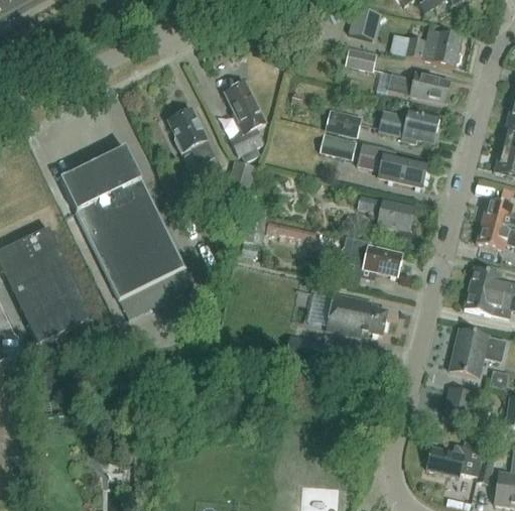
[(401,0),(405,6),(413,0),(416,0),(424,11),(441,0),(451,0),(453,4),(455,3),(460,4),(464,1),(464,0),(401,0)]
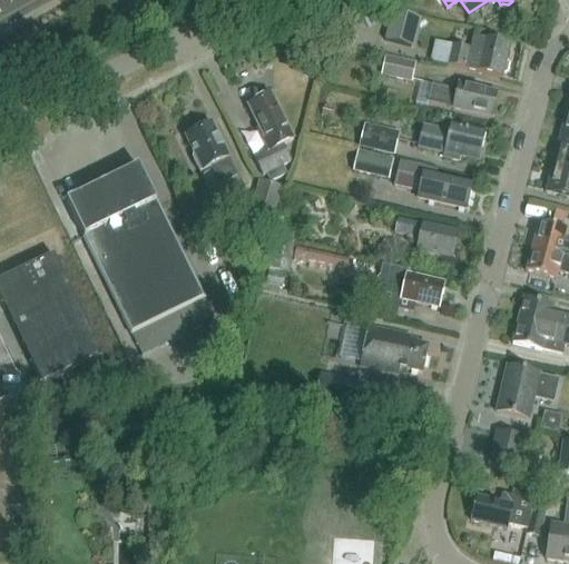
[(412,45),(419,16),(392,10),(385,39),(412,45)]
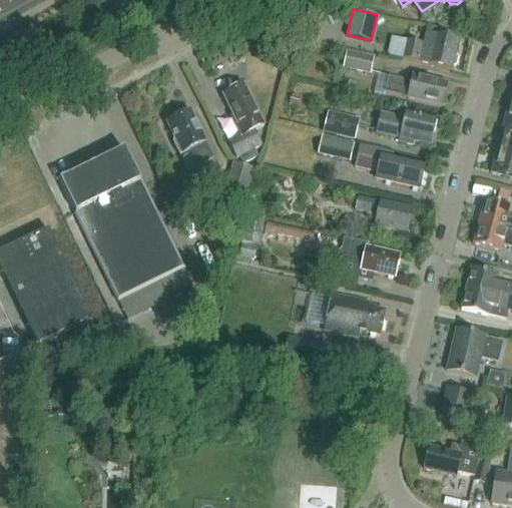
[(405,56),(453,67),(453,63),(457,63),(459,55),(456,53),(459,37),(427,29),(424,41),(410,37),(405,56)]
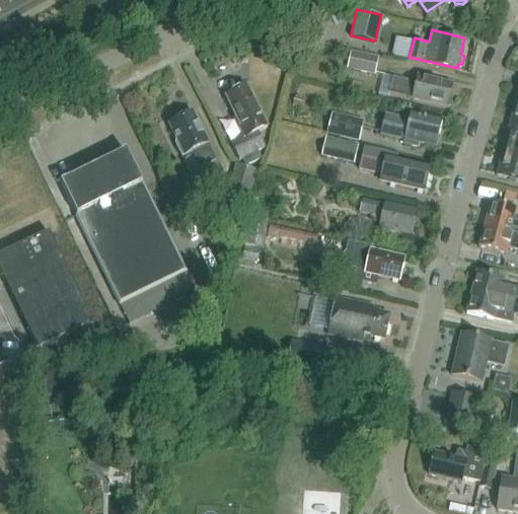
[(379,57),(350,50),(347,66),(375,72),(379,57)]
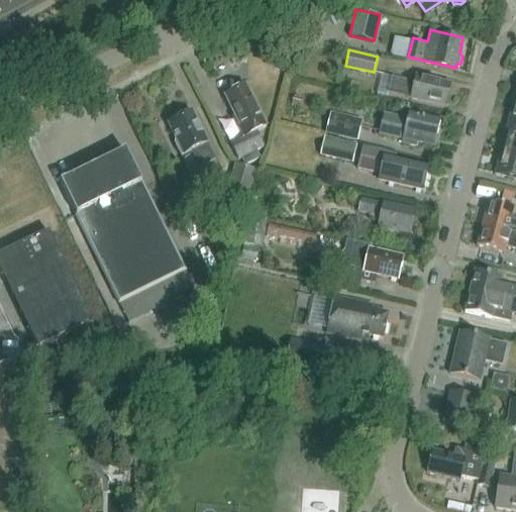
[(444,104),(450,81),(416,73),(414,80),(392,75),(388,91),(444,104)]
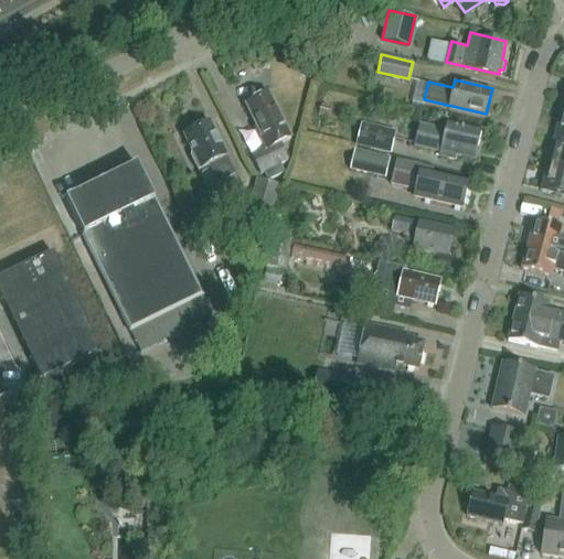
[(269,90),(247,103),(257,124),(256,127),(265,146),(253,152),(262,171),(265,170),(269,178),(286,169),(283,161),(289,158),(280,140),(291,135),(269,90)]
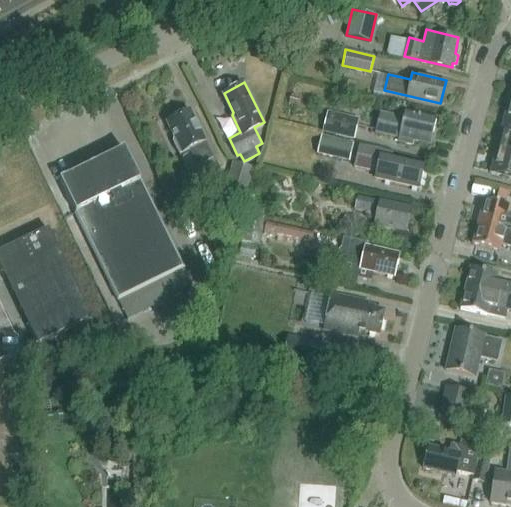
[(214,154),(192,108),(168,120),(175,135),(173,140),(186,168),(214,154)]
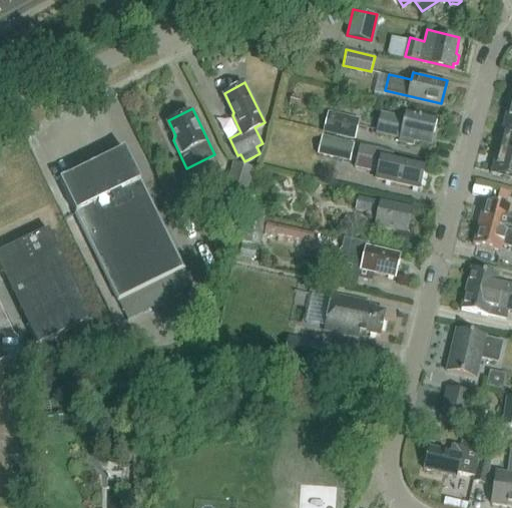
[(430,141),(436,115),(407,108),(405,115),(382,110),(377,130),(400,135),(399,139),(413,142),(414,138),(430,141)]
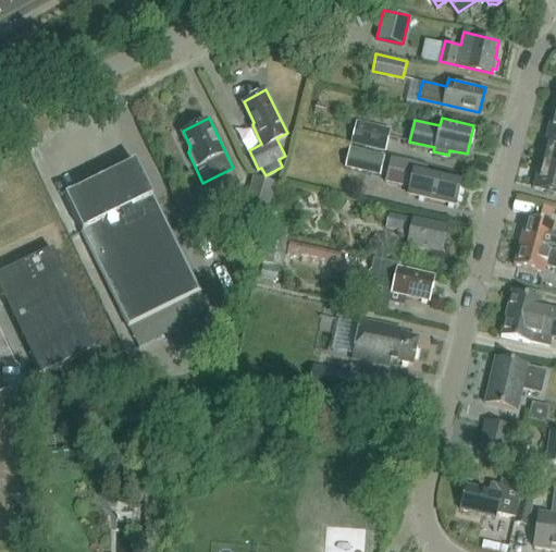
[(353,139),(386,148),(392,126),(358,119),(353,139)]
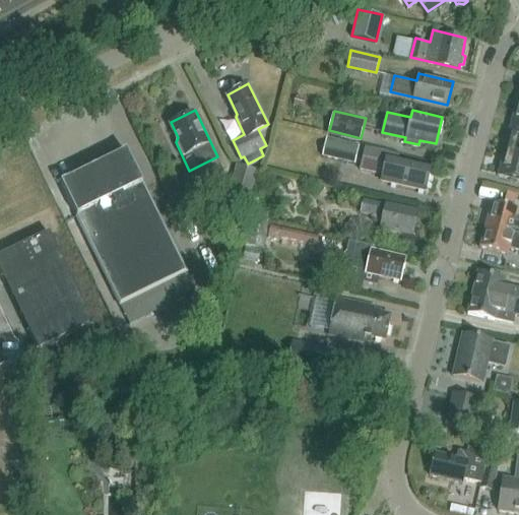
[(518,127),(511,125),(505,149),(518,152),(518,127)]
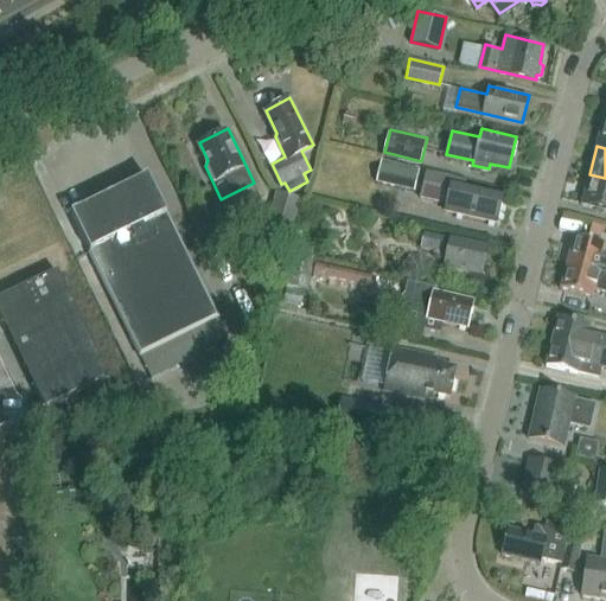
[(382,157),(376,178),(413,187),(419,166),(382,157)]
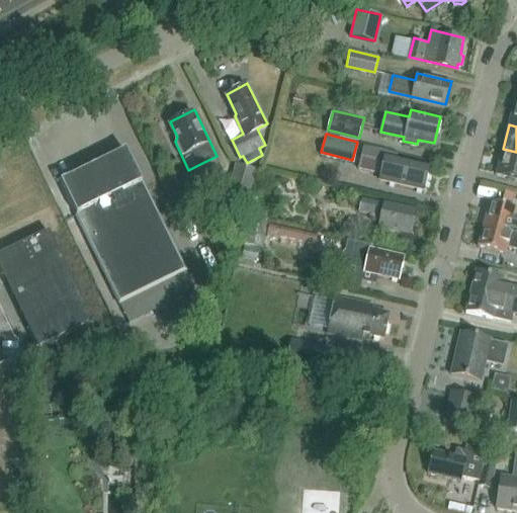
[(388,149),(363,144),(358,166),(380,171),(379,177),(423,188),(428,165),(394,157),(395,153),(386,151),(388,149)]
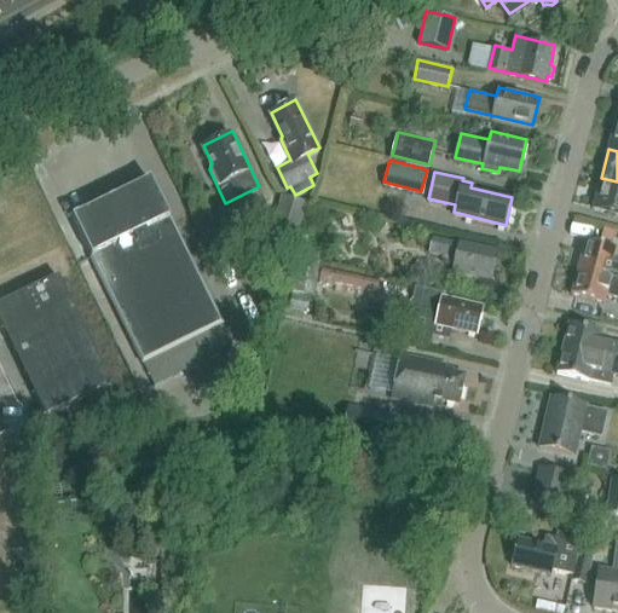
[(151,178),(74,217),(145,359),(223,321),(151,178)]
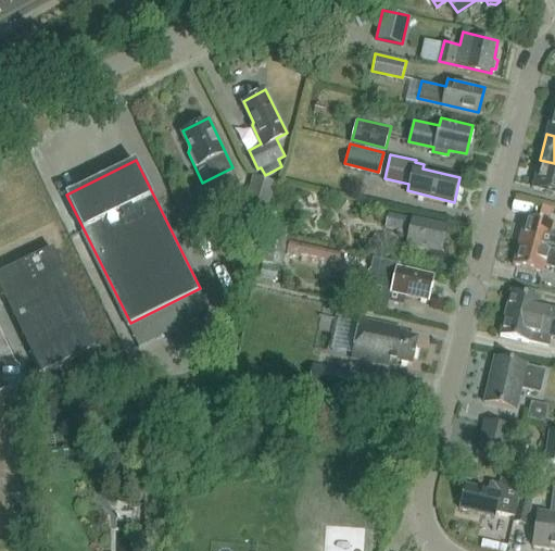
[(554,163),(540,160),(533,186),(554,191),(554,163)]
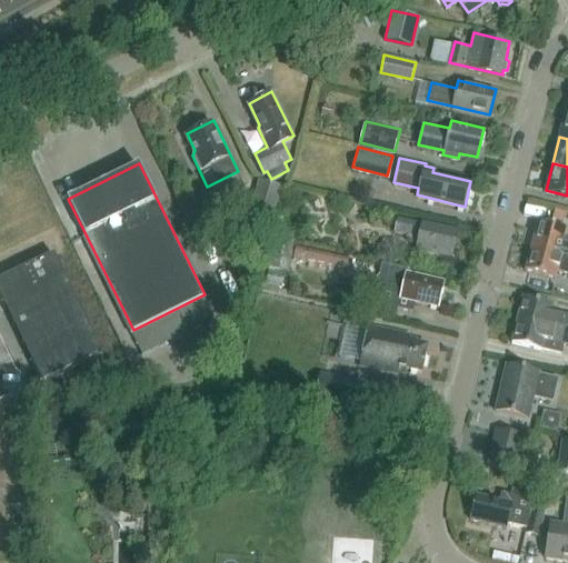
[(282,183),(260,178),(250,211),(273,218),(282,183)]
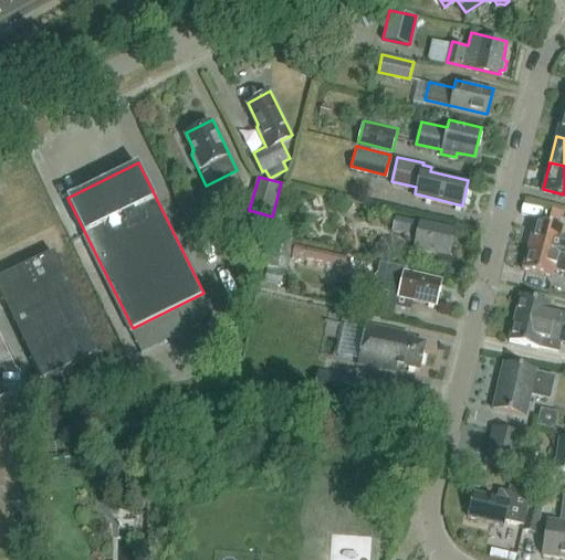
[(448,253),(453,226),(389,212),(388,219),(393,220),(390,228),(408,231),(407,236),(415,239),(414,245),(448,253)]
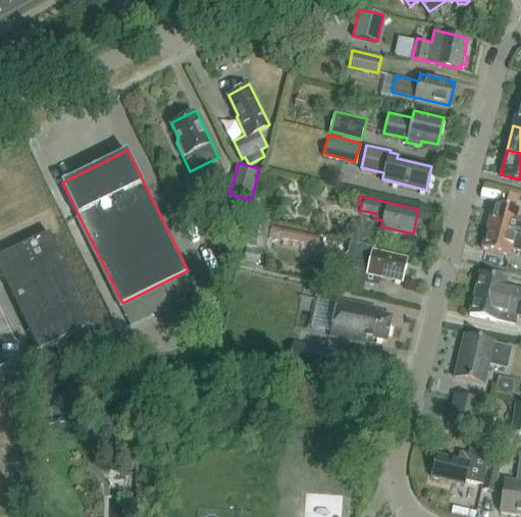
[(488,223),(520,230),(520,214),(520,208),(493,201),(488,223)]
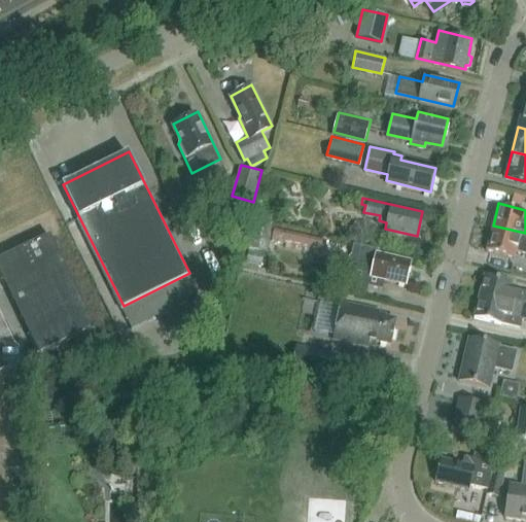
[(273,224),(249,220),(245,246),(269,250),(273,224)]
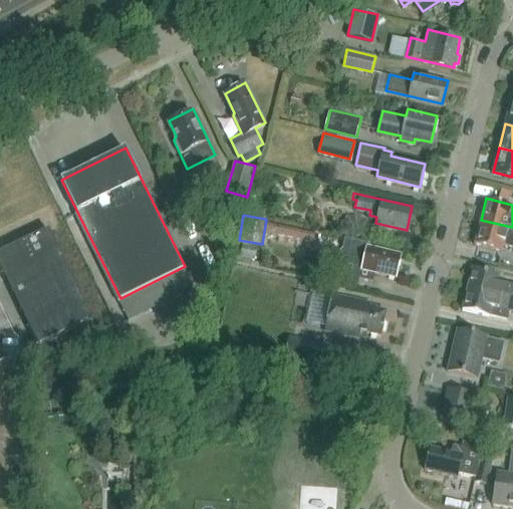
[(512,227),(481,220),(475,242),(502,249),(504,242),(512,244),(512,227)]
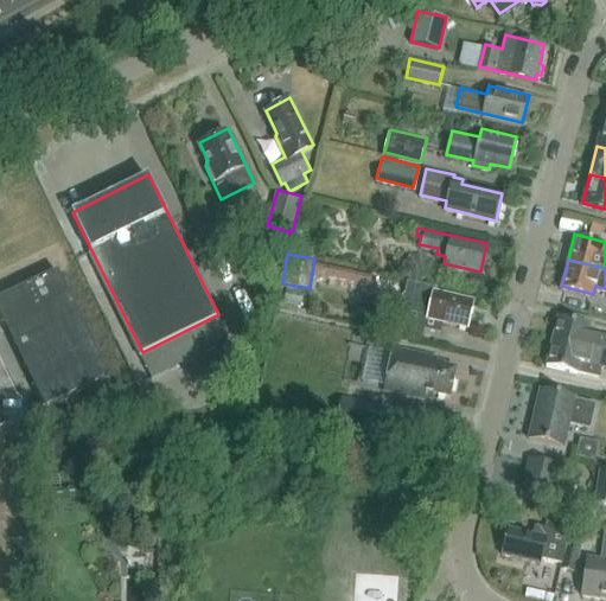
[(372,273),(317,261),(313,275),(370,287),(372,273)]
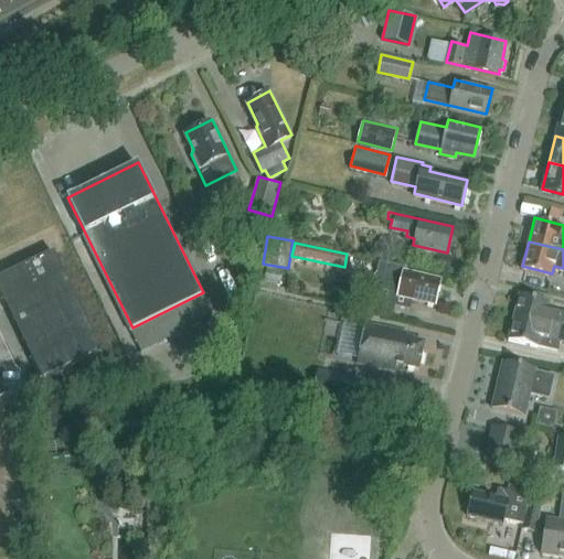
[(0,290),(42,378),(102,350),(54,250),(0,276),(0,290)]
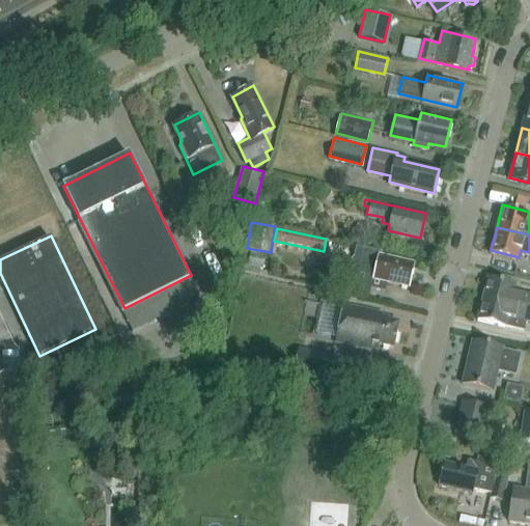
[(384,287),(386,279),(408,283),(413,259),(380,252),(381,248),(355,242),(346,279),(361,282),(360,288),(369,291),(370,284),(384,287)]
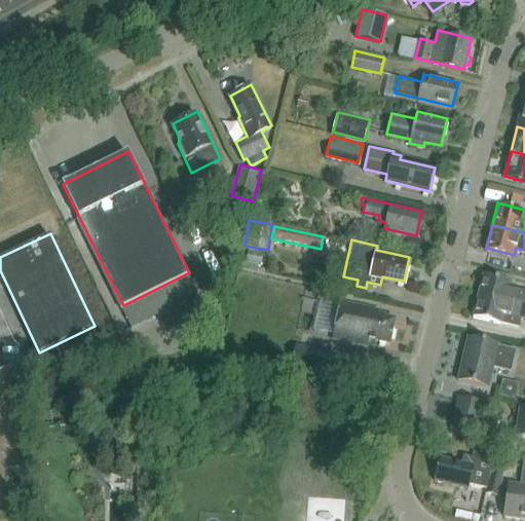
[(484,272),(479,293),(512,300),(512,298),(524,301),(524,288),(509,285),(511,280),(484,272)]
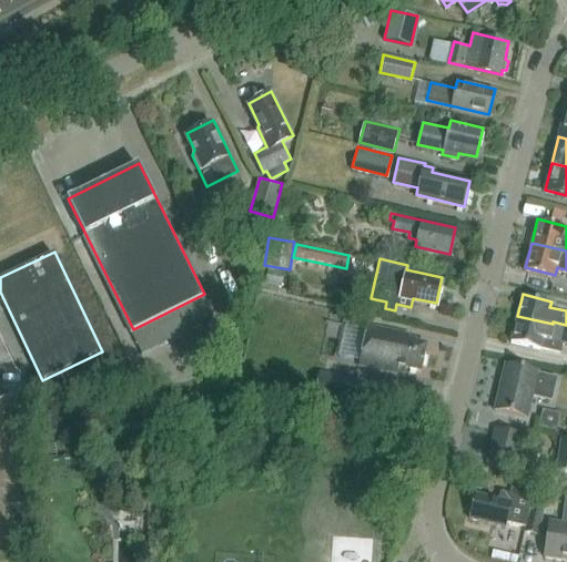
[(553,324),(517,316),(512,338),(542,346),(542,345),(560,349),(563,340),(566,341),(566,325),(553,322),(553,324)]
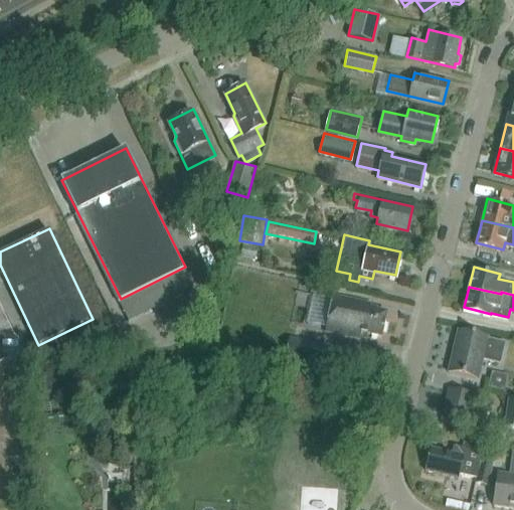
[(361,330),(382,334),(387,310),(377,308),(377,306),(370,304),(371,300),(334,293),(327,329),(360,336),(361,330)]
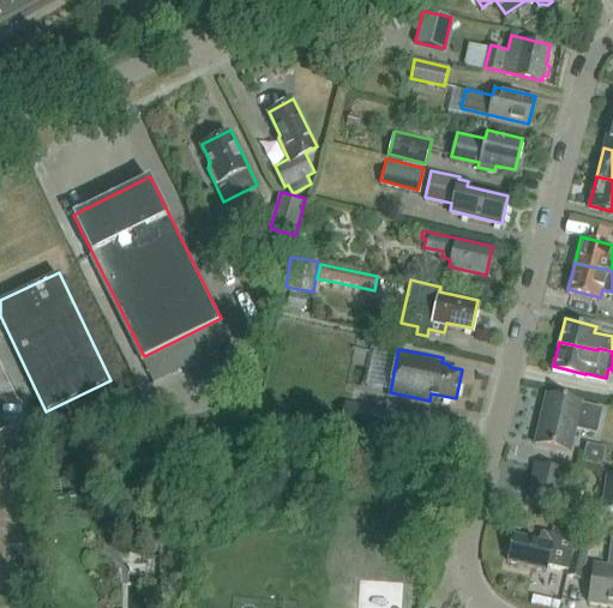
[(569,435),(571,425),(598,432),(604,404),(547,391),(535,440),(571,449),(574,437),(569,435)]
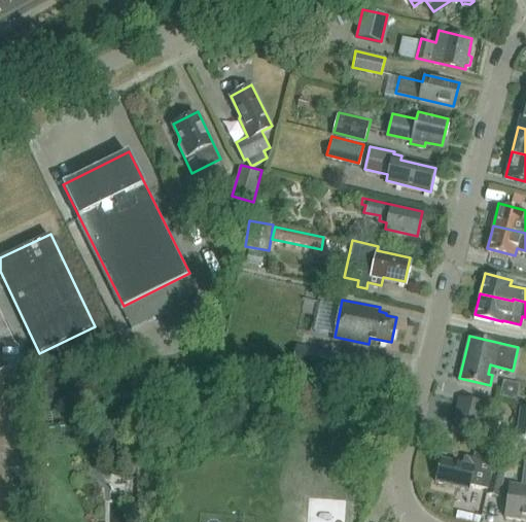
[(296,344),(292,364),(313,369),(317,348),(296,344)]
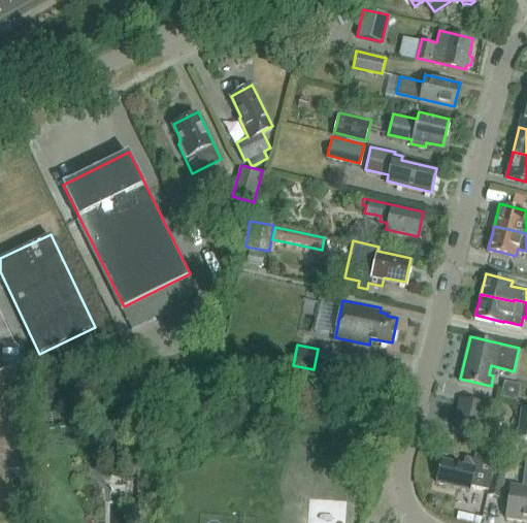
[(452,429),(480,436),(487,402),(460,396),(452,429)]
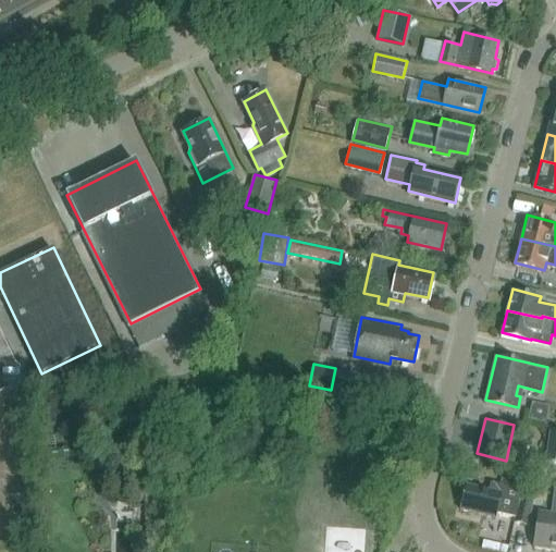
[(555,428),(552,428),(546,457),(555,458),(555,428)]
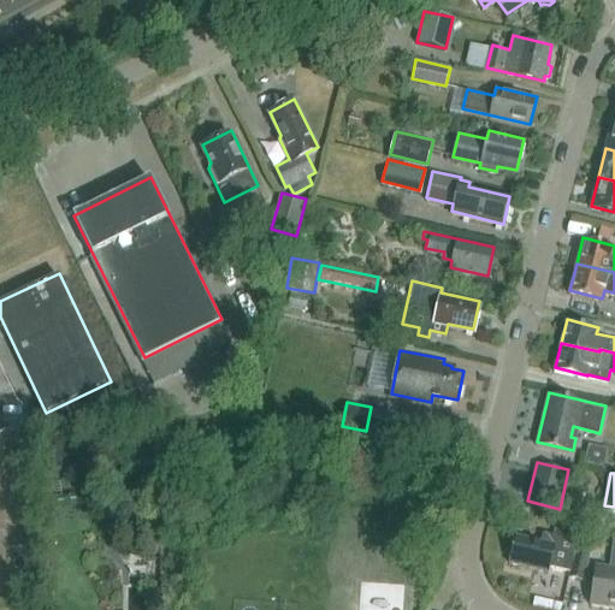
[(515,533),(509,558),(548,569),(549,563),(571,569),(569,574),(583,578),(589,552),(585,551),(587,542),(543,531),(540,539),(515,533)]
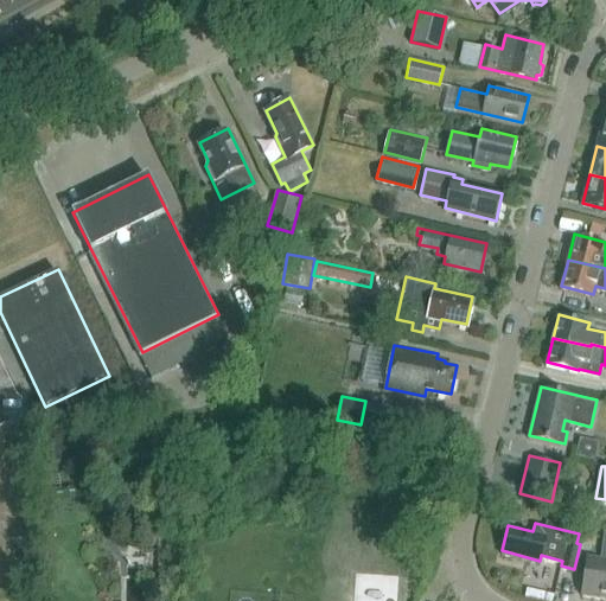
[(585,567),(586,567),(581,592),(605,595),(605,528),(600,555),(587,554),(585,567)]
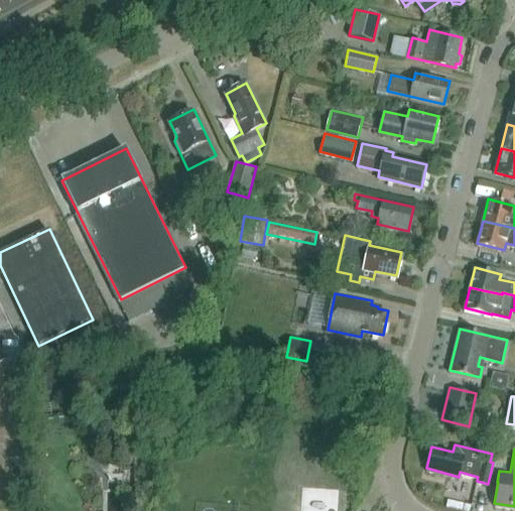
[(310,451),(302,451),(301,462),(309,463),(310,451)]
